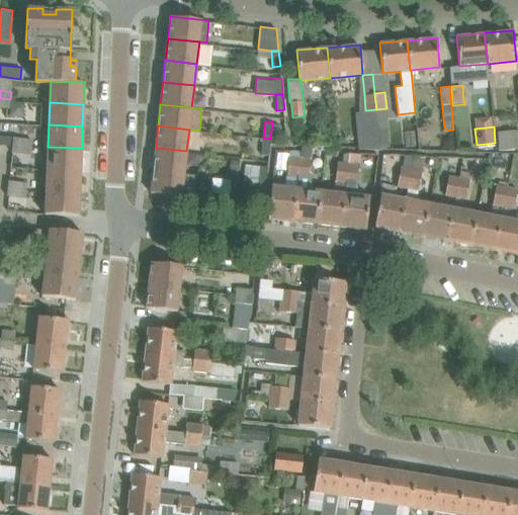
[(13,137),(12,144),(31,146),(31,139),(13,137)]
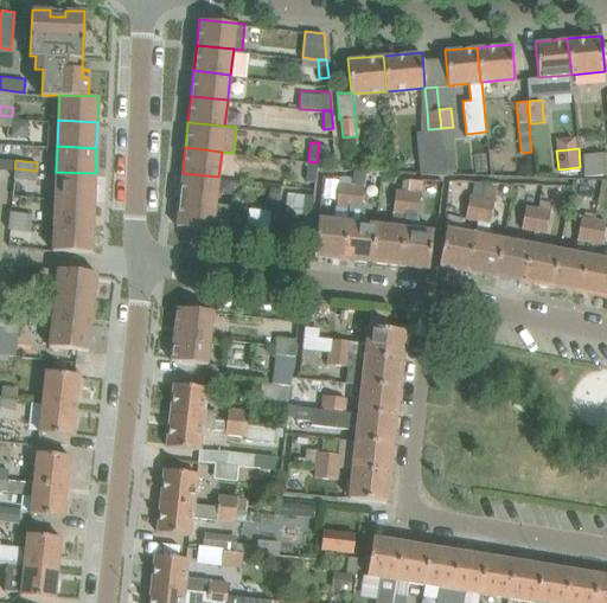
[(317,162),(308,161),(306,179),(315,180),(317,162)]
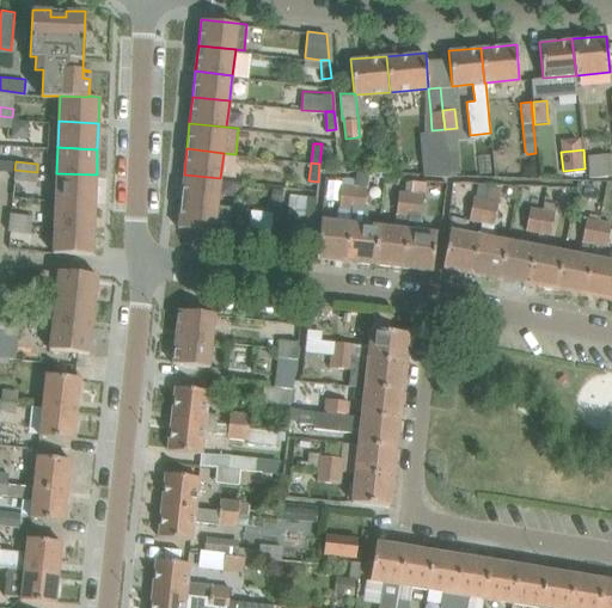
[(37,172),(14,170),(13,178),(36,180),(37,172)]
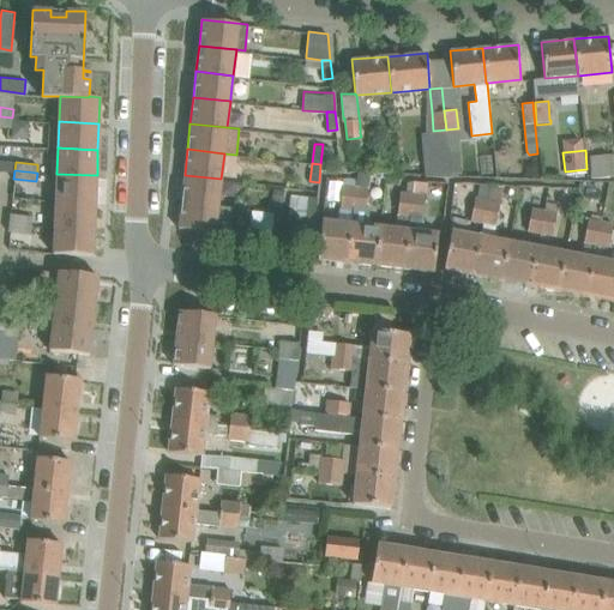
[(345,261),(375,264),(379,227),(368,225),(369,207),(366,207),(369,171),(357,171),(355,183),(353,209),(354,209),(351,224),(350,224),(345,261)]
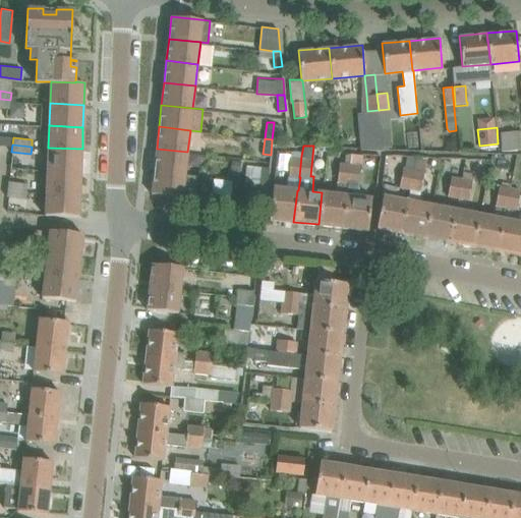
[(48,148),(47,170),(81,171),(82,149),(48,148)]
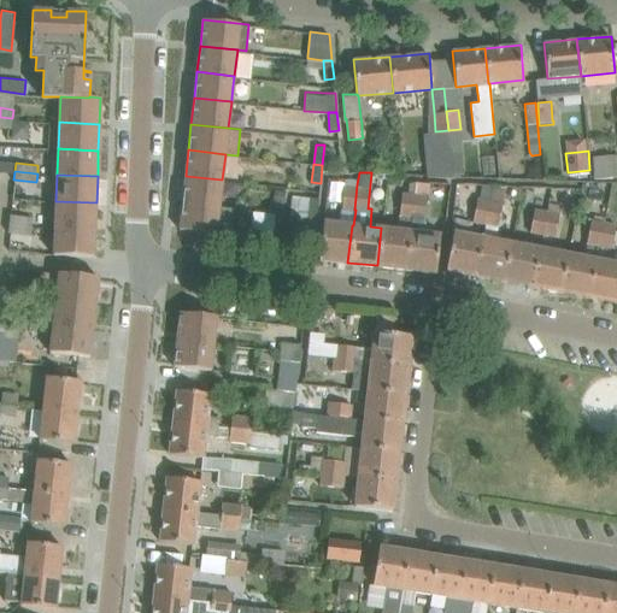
[(186,176),(182,201),(219,206),(222,180),(186,176)]
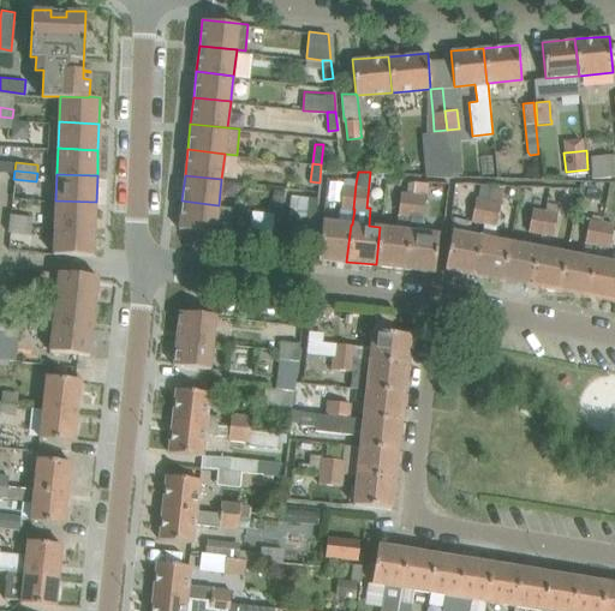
[(407,231),(404,268),(435,271),(439,234),(423,232),(428,181),(415,179),(413,179),(412,191),(410,215),(407,231)]
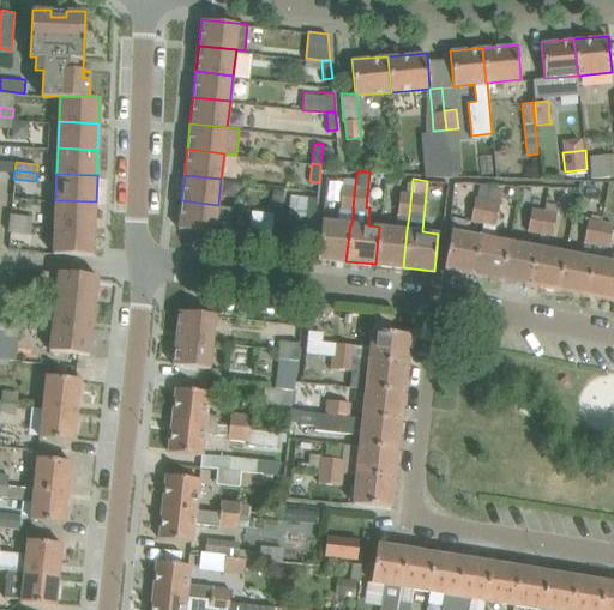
[(353,209),(355,183),(343,182),(341,207),(353,209)]
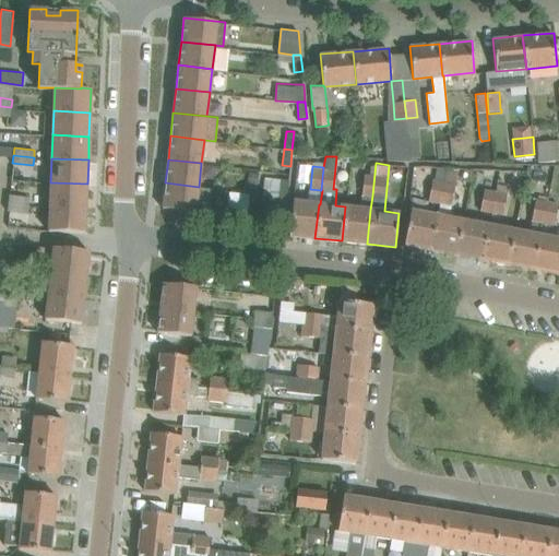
[(443,180),(439,202),(451,204),(458,169),(447,167),(443,180)]
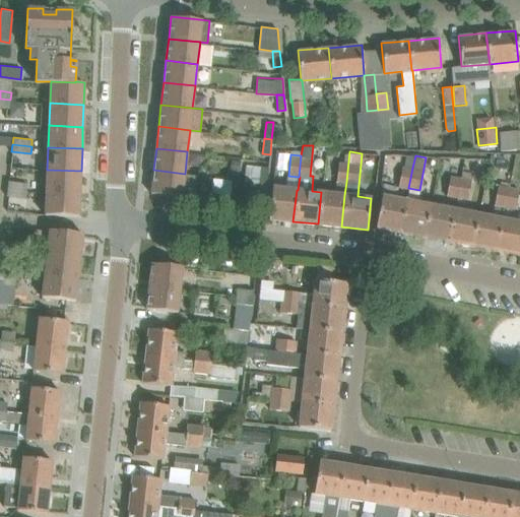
[(343,160),(339,160),(336,181),(346,182),(348,162),(343,160)]
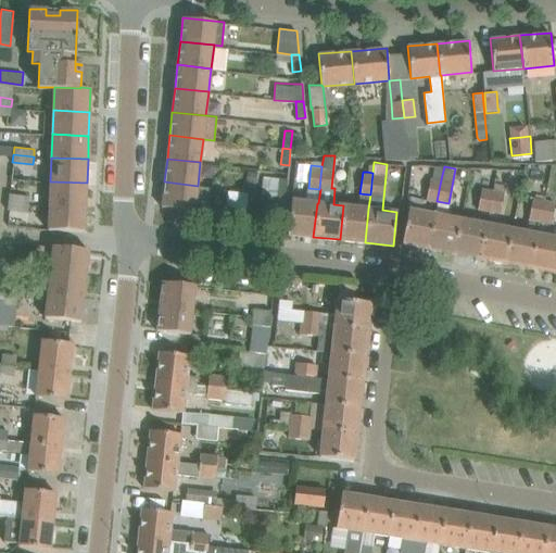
[(279,177),(277,195),(286,196),(288,177),(279,177)]
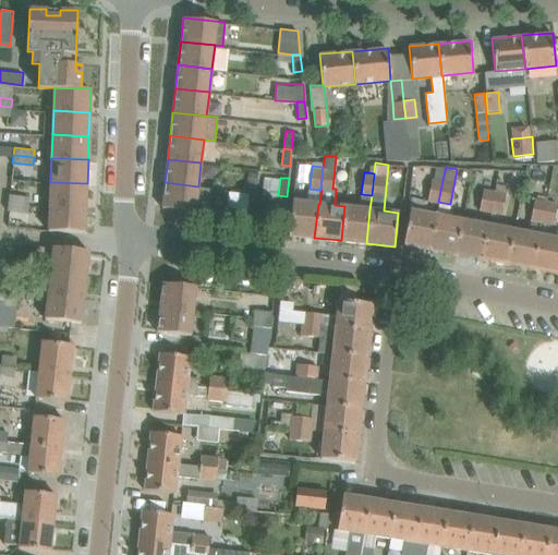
[(427,200),(438,202),(443,180),(432,178),(427,200)]
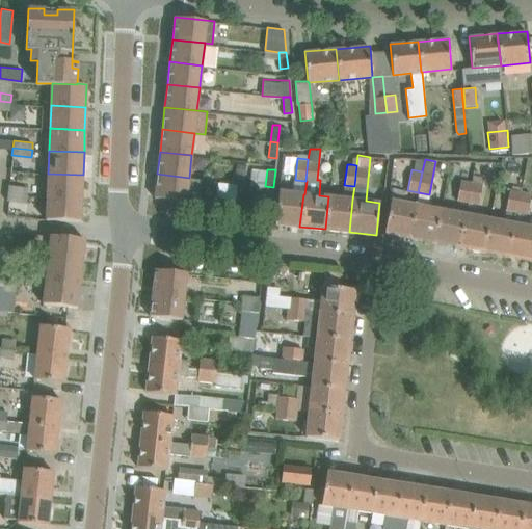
[(48,174),(47,196),(82,197),(83,175),(48,174)]
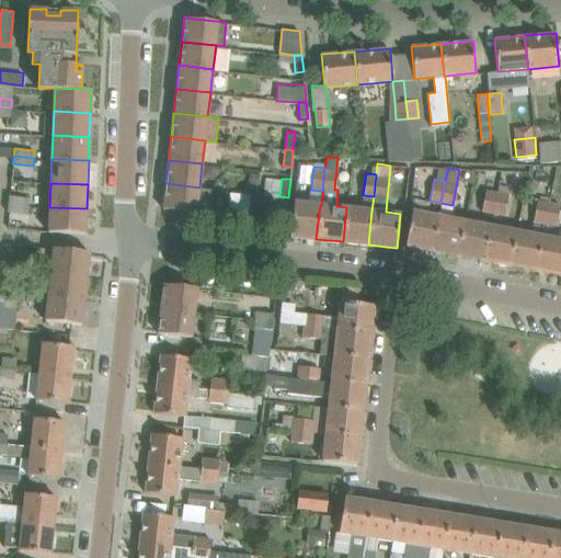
[(199,188),(165,183),(163,207),(210,213),(213,189),(199,188)]
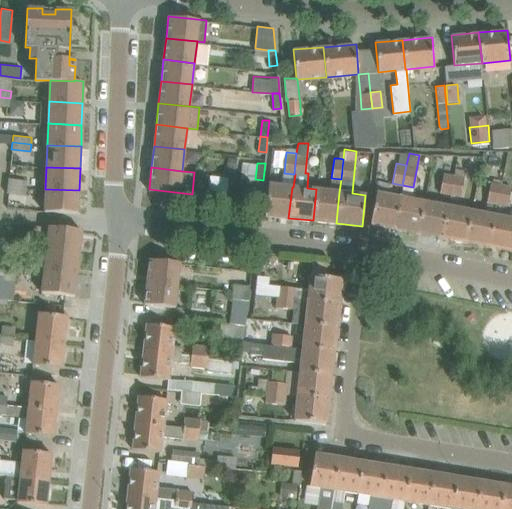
[(439,192),(449,194),(453,173),(443,172),(439,192)]
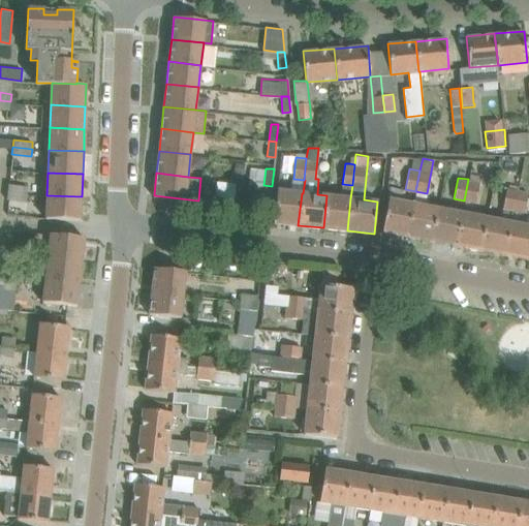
[(468,179),(464,200),(476,203),(479,181),(468,179)]
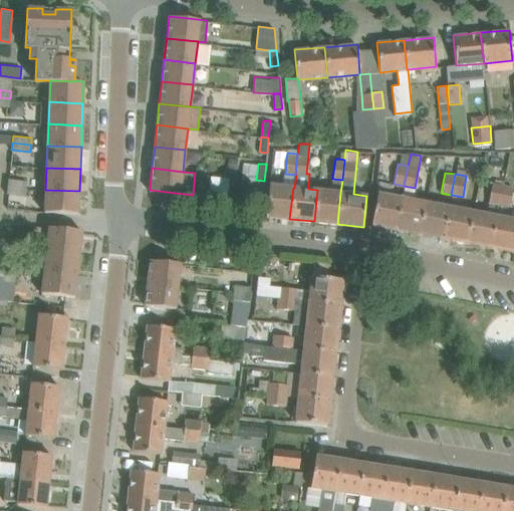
[(9,178),(8,187),(26,189),(27,180),(9,178)]
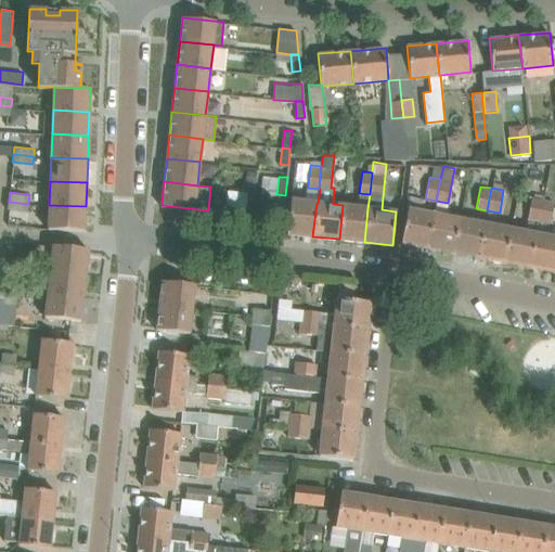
[(285,195),(276,194),(275,210),(283,212),(285,195)]
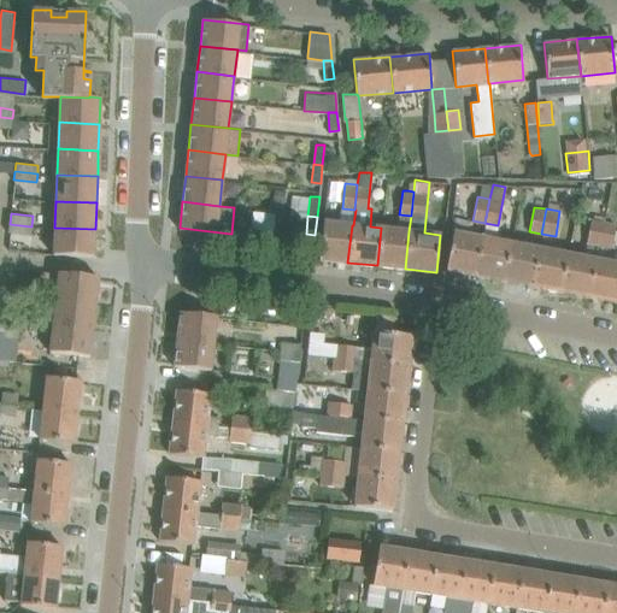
[(587,242),(598,245),(603,220),(591,218),(587,242)]
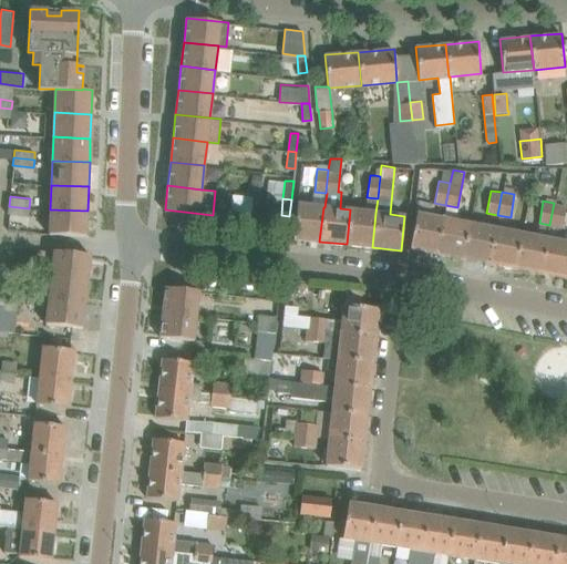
[(554,203),(549,225),(563,227),(566,205),(554,203)]
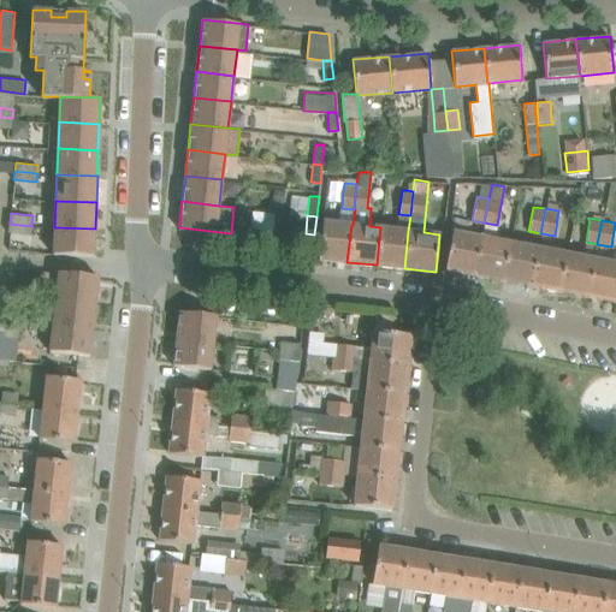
[(319,259),(347,262),(351,225),(323,221),(319,259)]
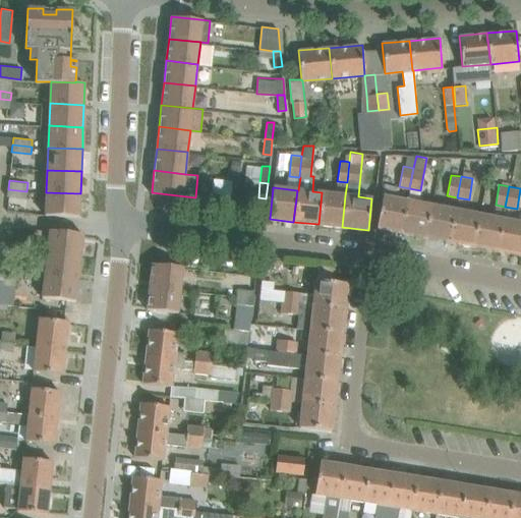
[(80,193),(46,192),(45,215),(79,216),(80,193)]
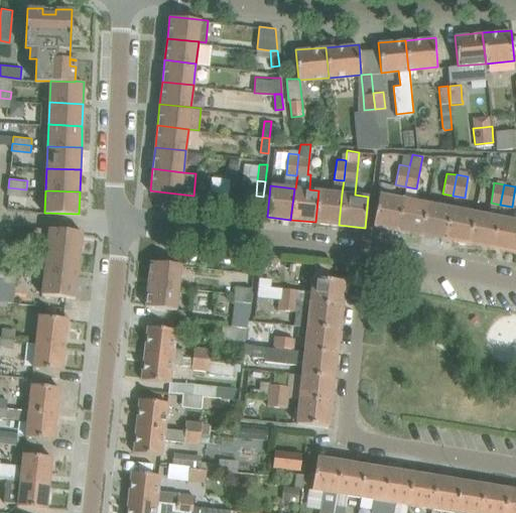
[(342,194),(318,190),(315,222),(339,225),(342,194)]
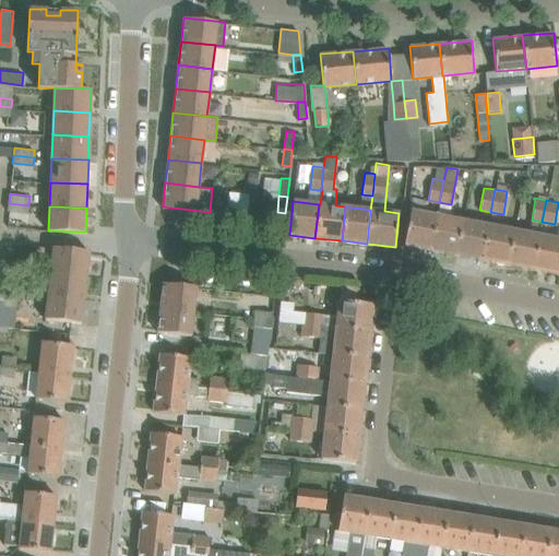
[(404,244),(430,249),(437,214),(411,209),(407,222),(404,244)]
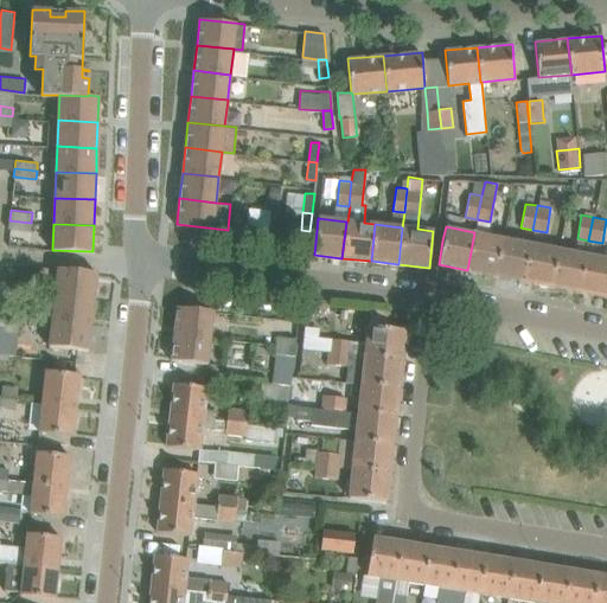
[(467,270),(496,275),(503,238),(474,232),(467,270)]
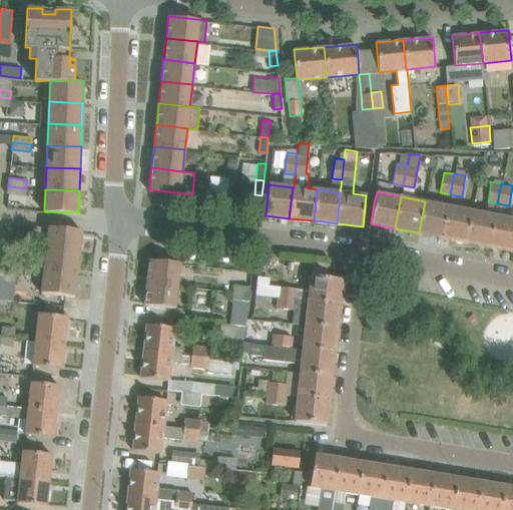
[(419,232),(442,237),(448,205),(425,201),(419,232)]
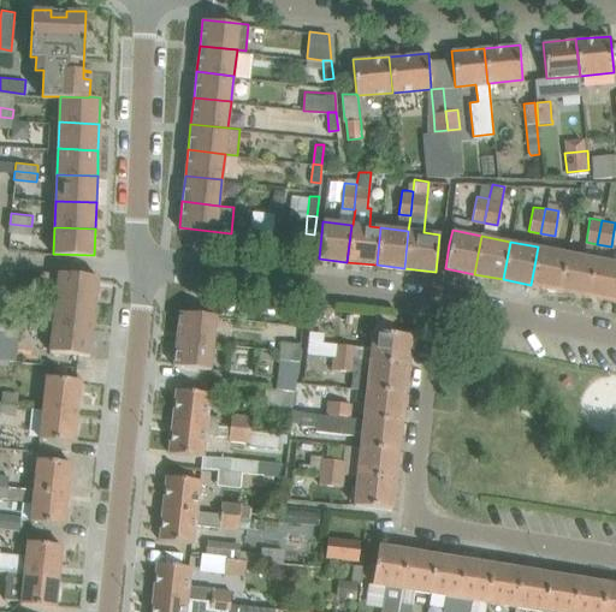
[(531,285),(560,290),(567,253),(538,247),(531,285)]
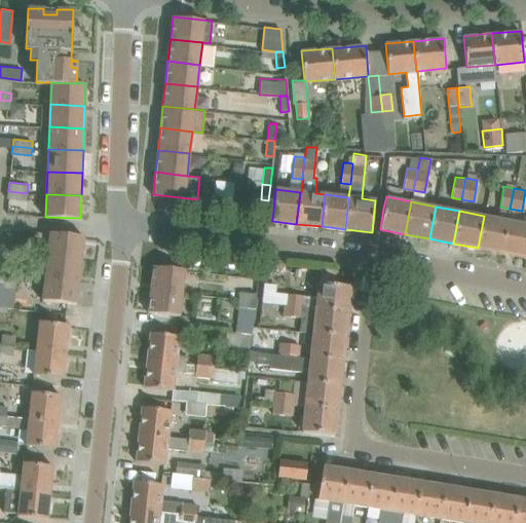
[(478,248),(501,253),(508,220),(484,216),(478,248)]
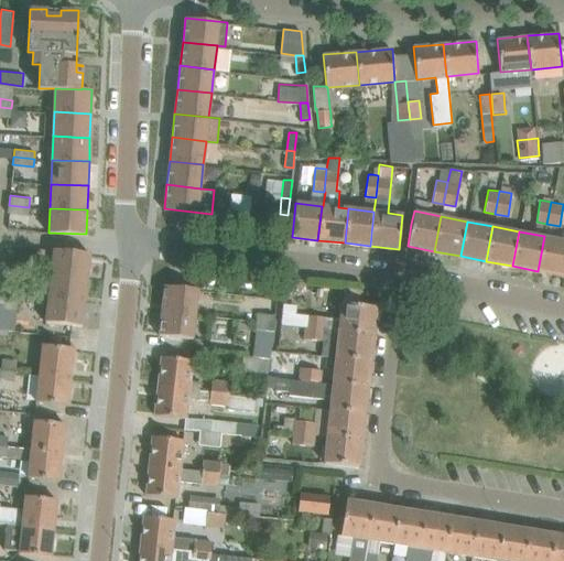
[(538,271),(563,276),(563,239),(544,236),(538,271)]
